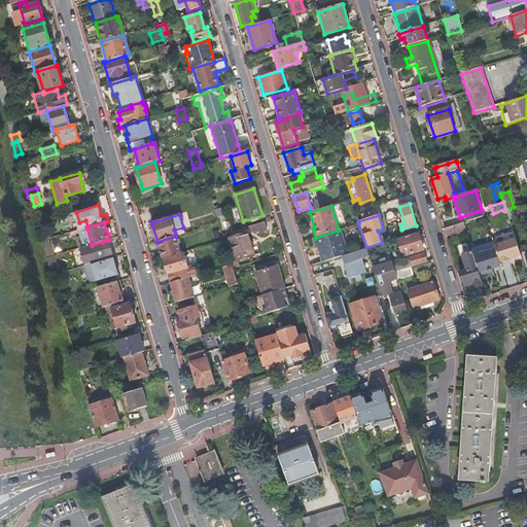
[(445,229),(447,236),(466,230),(464,222),(445,229)]
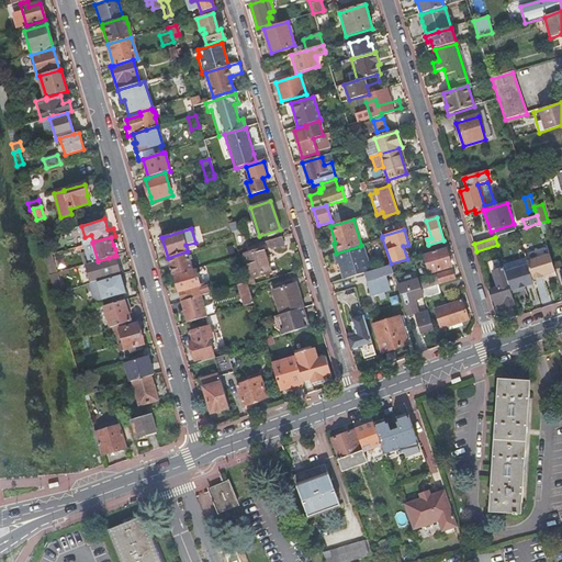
[(271,249),(284,246),(282,238),(269,243),(271,249)]
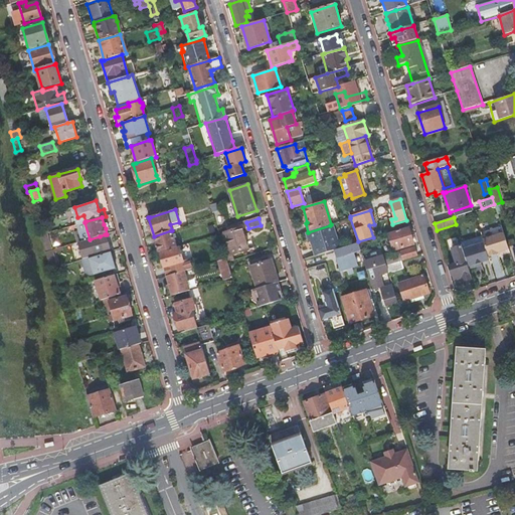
[(330,225),(308,232),(306,232),(309,243),(313,241),(315,246),(317,255),(334,250),(337,249),(330,225)]
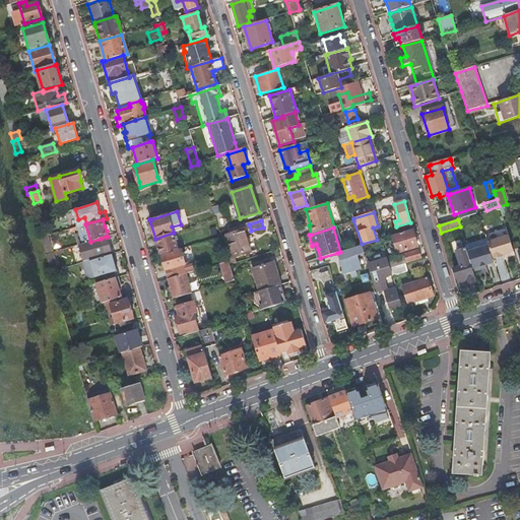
[(417,247),(412,230),(393,236),(398,253),(417,247)]
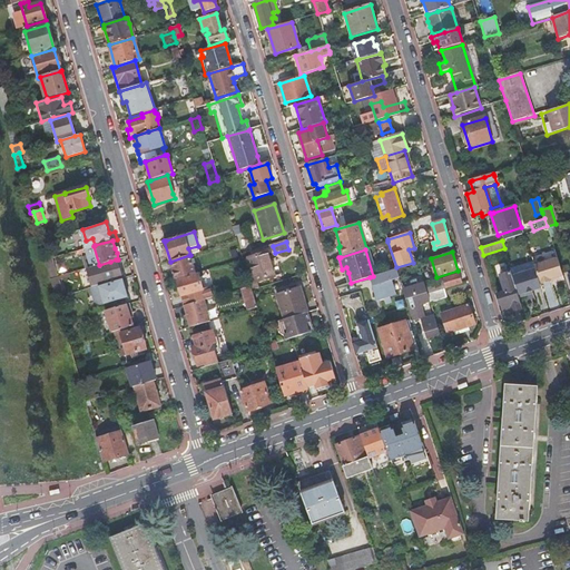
[(251,266),(244,268),(251,286),(251,290),(257,287),(256,283),(274,276),(267,253),(248,258),(251,266)]
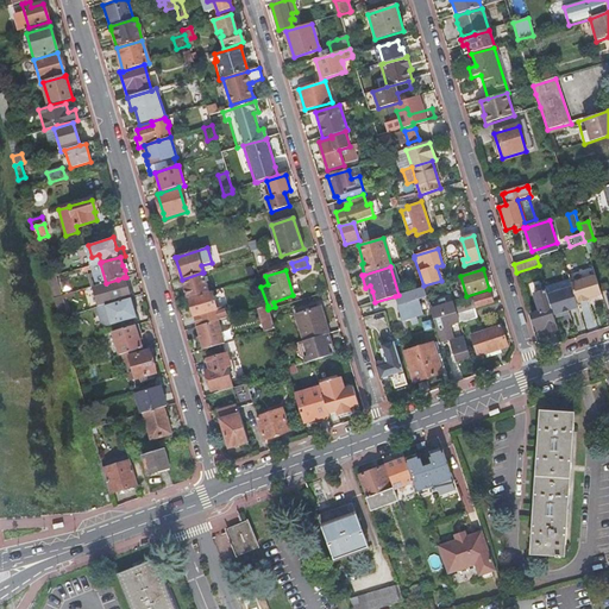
[(202,272),(182,280),(188,300),(209,293),(202,272)]
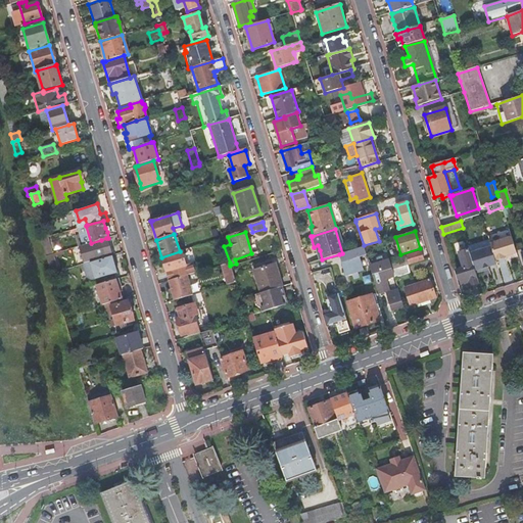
[(491,246),(470,253),(474,266),(475,271),(497,264),(496,260),(506,257),(506,256),(517,252),(512,237),(490,243),(491,246)]
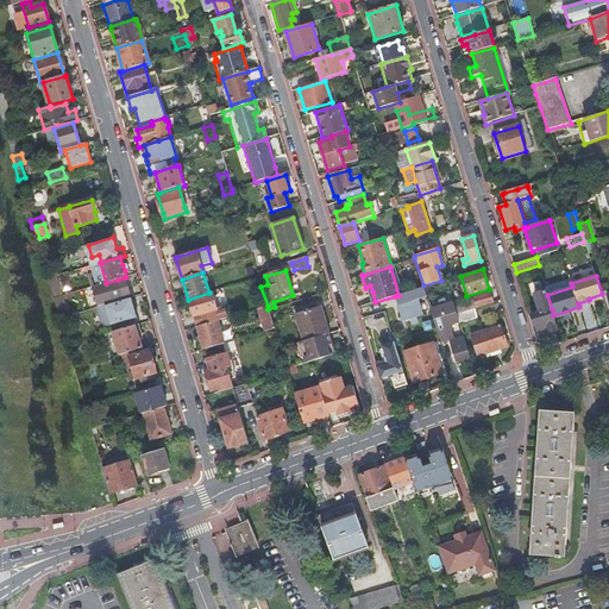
[(106,305),(130,297),(127,287),(124,277),(118,280),(106,283),(93,287),(99,307),(106,305)]
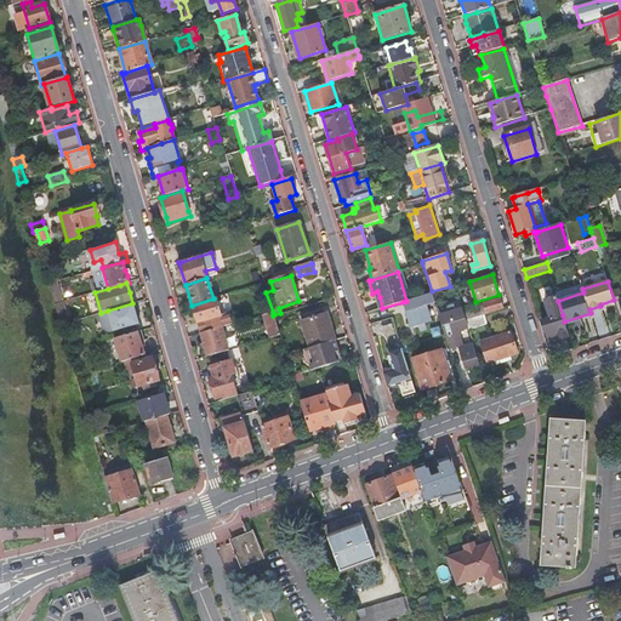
[(432,294),(406,301),(403,302),(411,328),(419,325),(432,322),(427,305),(434,302),(432,294)]
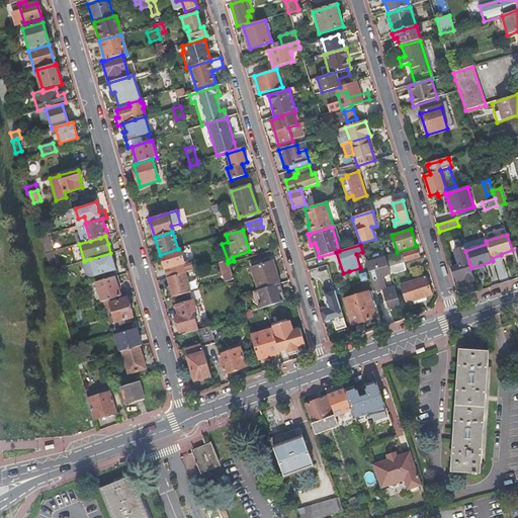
[(404,256),(386,261),(389,267),(403,263),(420,258),(417,249),(403,254),(404,256)]
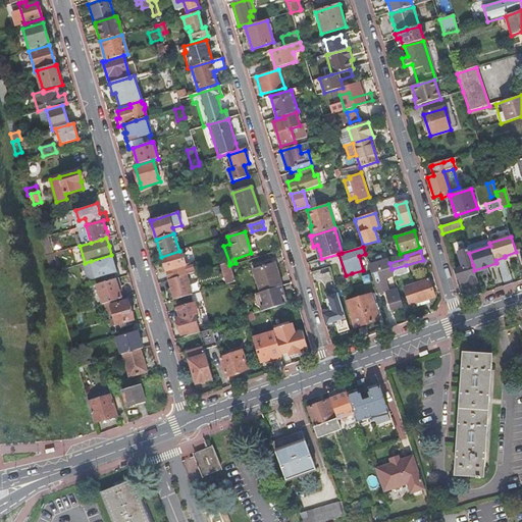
[(162,258),(169,280),(178,277),(187,275),(192,273),(196,272),(192,263),(186,265),(181,252),(162,258)]
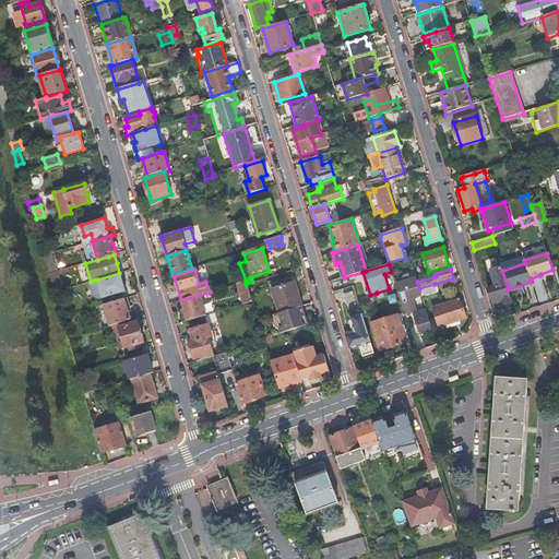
[(49,274),(55,293),(61,290),(56,272),(49,274)]
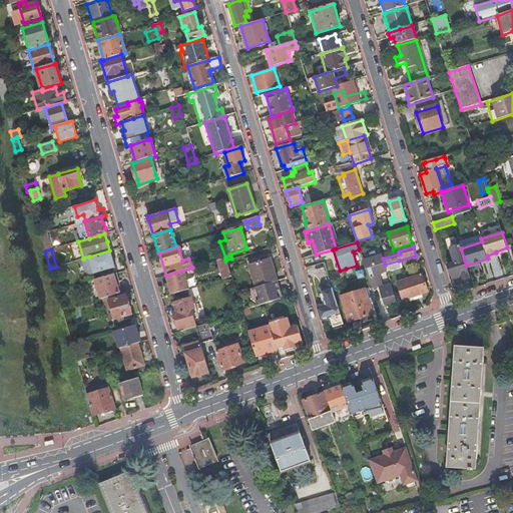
[(115,268),(110,252),(108,252),(99,255),(95,257),(94,257),(91,258),(89,258),(89,257),(83,259),(81,260),(83,268),(85,273),(89,275),(93,274),(102,272),(105,271),(115,268)]
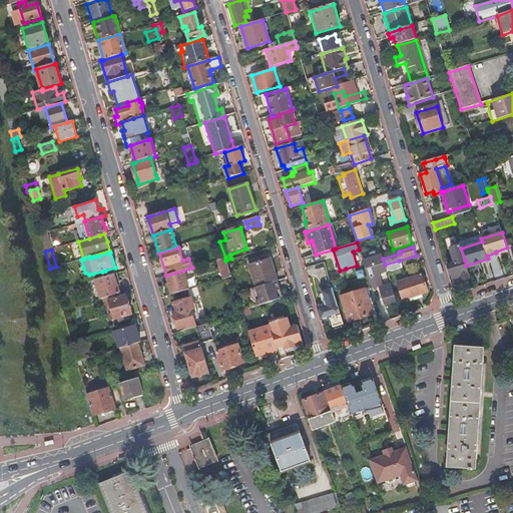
[(383,259),(382,254),(363,261),(368,277),(371,288),(378,286),(384,305),(396,301),(391,286),(383,288),(382,286),(381,283),(380,280),(379,275),(387,272),(385,265),(383,259)]
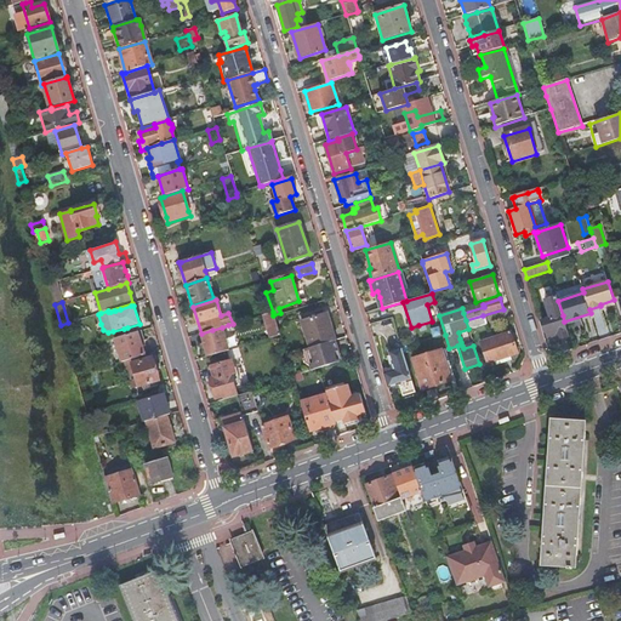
[(280,336),(274,317),(273,315),(273,312),(263,314),(271,339),(280,336)]
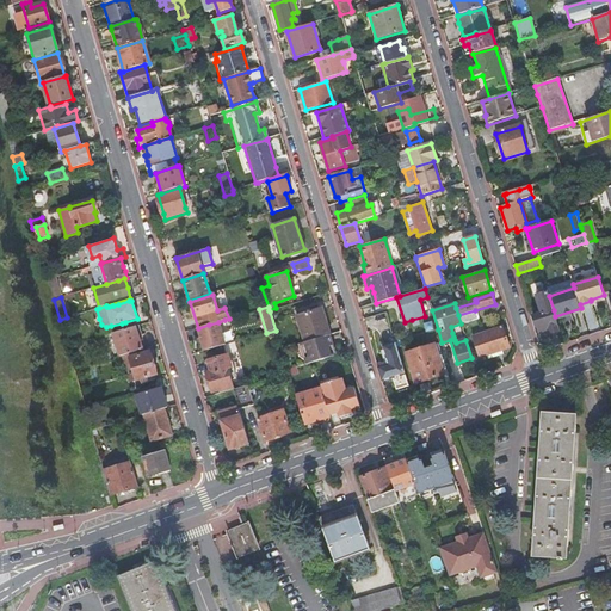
[(329,335),(331,334),(322,308),(297,316),(306,343),(327,335),(329,335)]
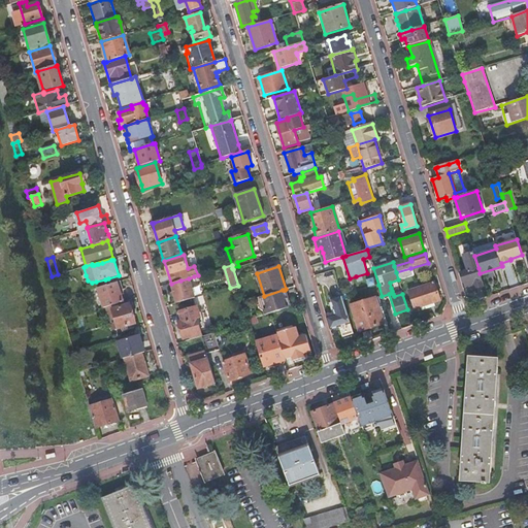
[(410,268),(396,272),(398,279),(413,275),(410,268)]
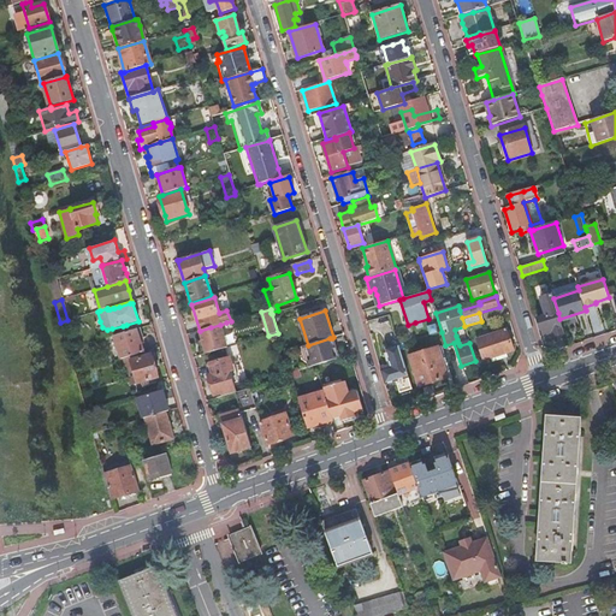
[(550,338),(564,335),(560,319),(558,313),(538,319),(540,327),(542,330),(543,330),(545,336),(549,335),(550,338)]
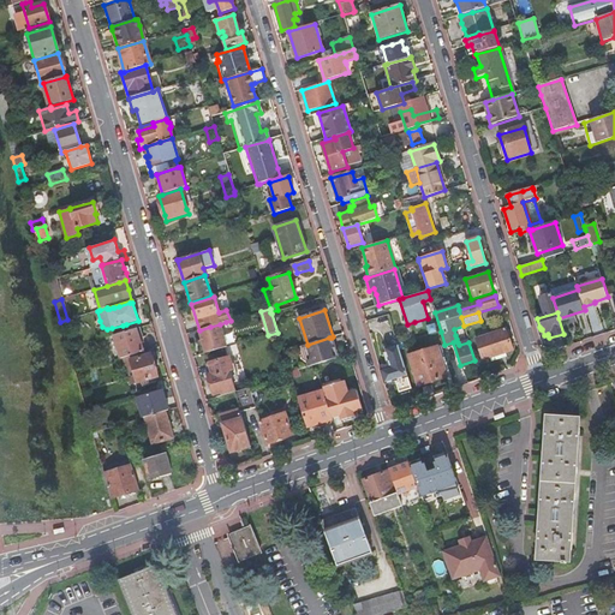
[(227,347),(220,324),(210,327),(199,330),(206,353),(227,347)]
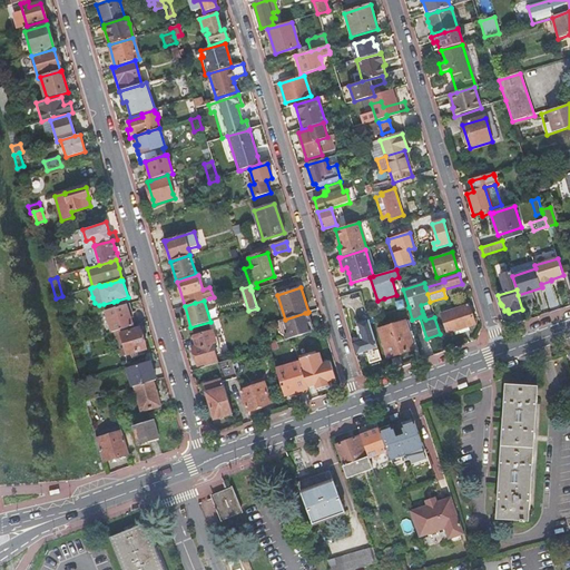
[(105,311),(111,332),(114,332),(129,327),(133,326),(130,317),(134,316),(130,304),(126,305),(105,311)]
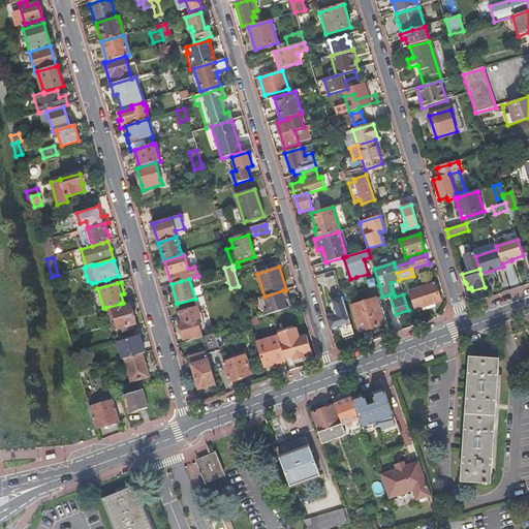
[(416,309),(441,301),(435,284),(410,291),(416,309)]
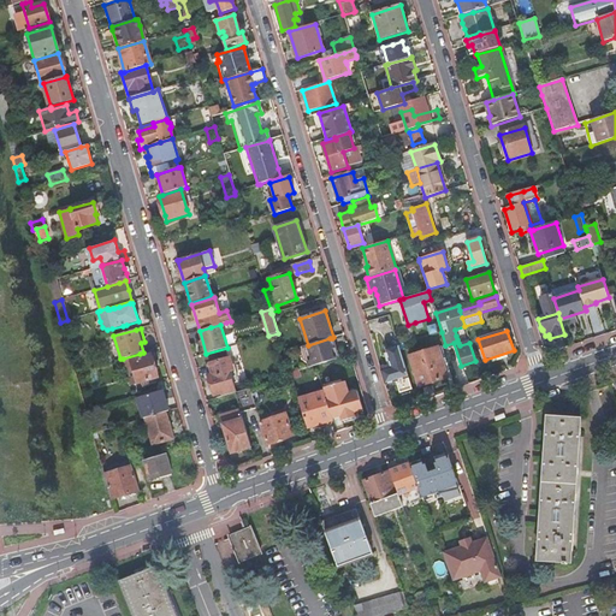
[(446,378),(433,335),(406,342),(419,386),(446,378)]
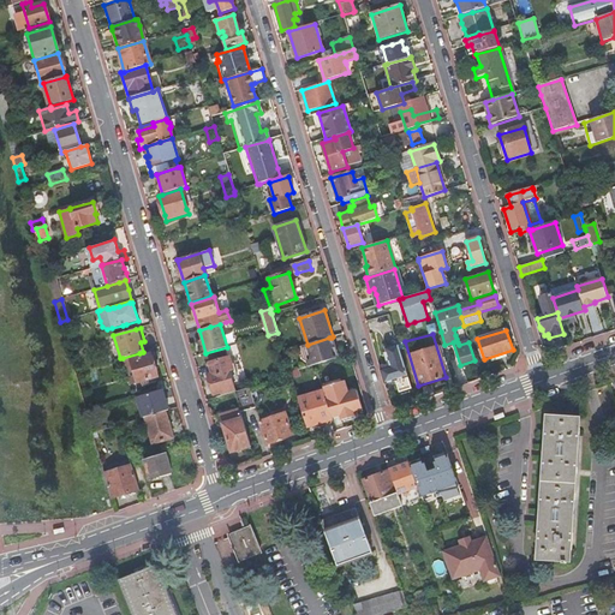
[(338,358),(332,338),(329,338),(308,345),(305,345),(303,346),(309,366),(316,365),(338,358)]
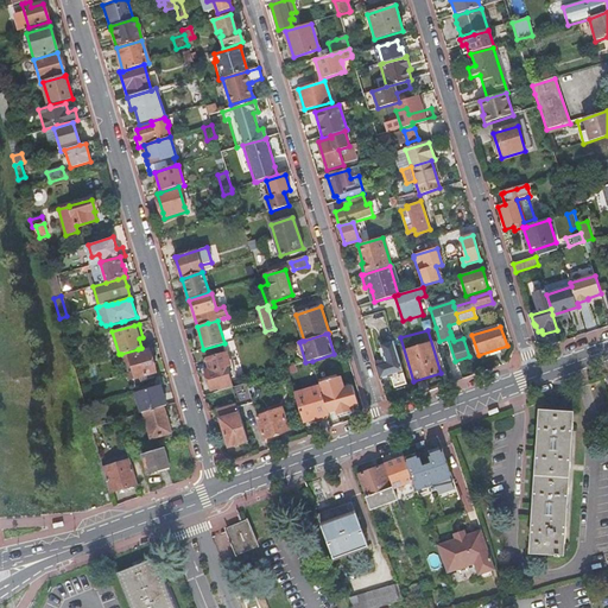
[(406,385),(394,342),(381,346),(382,348),(387,363),(384,365),(377,367),(379,379),(391,375),(394,388),(406,385)]
